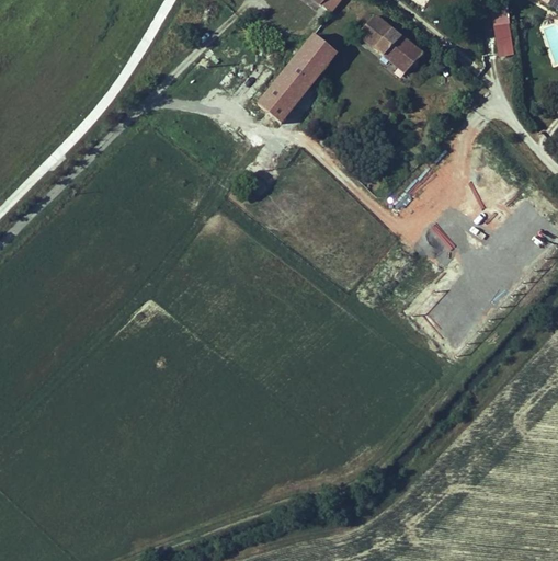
[(302,0),(314,11),(323,0),(302,0)]
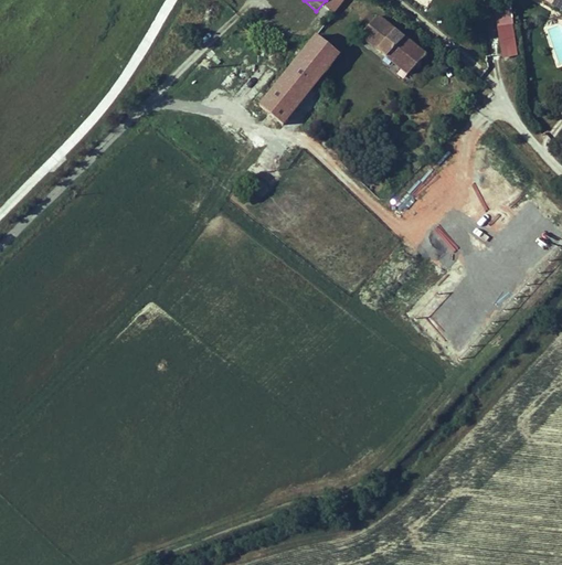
[(561,0),(547,0),(561,9),(561,0)]
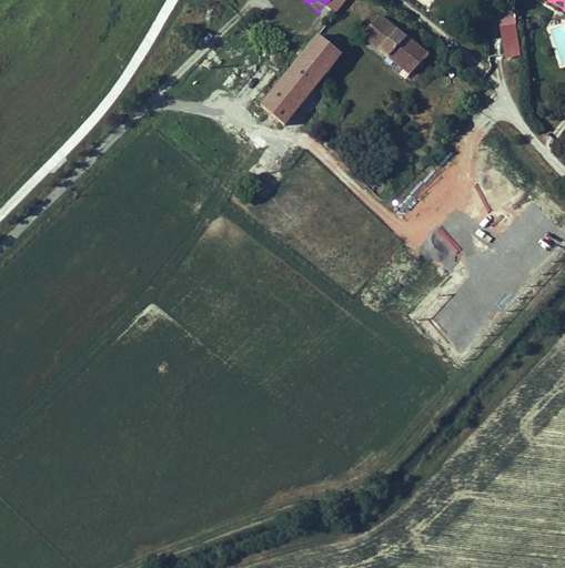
[(502,59),(517,54),(507,10),(492,13),(502,59)]
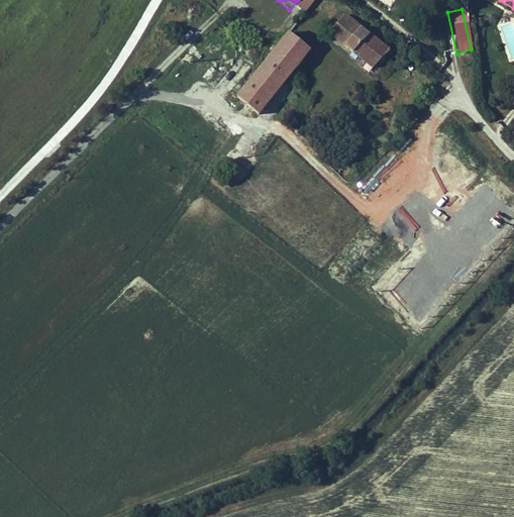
[(345,10),(328,30),(372,68),(389,46),(345,10)]
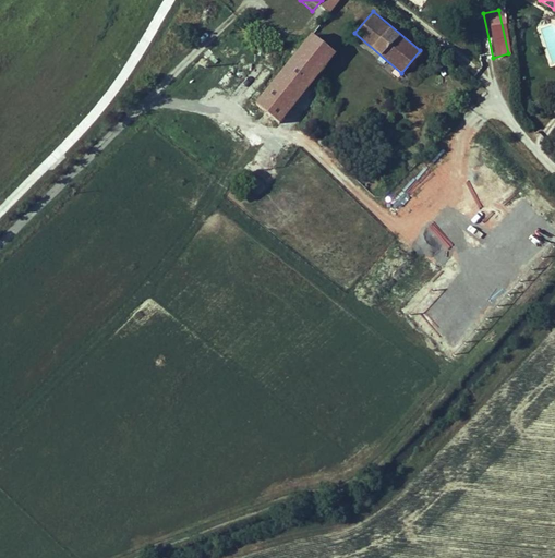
[(258,100),(281,119),(337,52),(314,33),(258,100)]
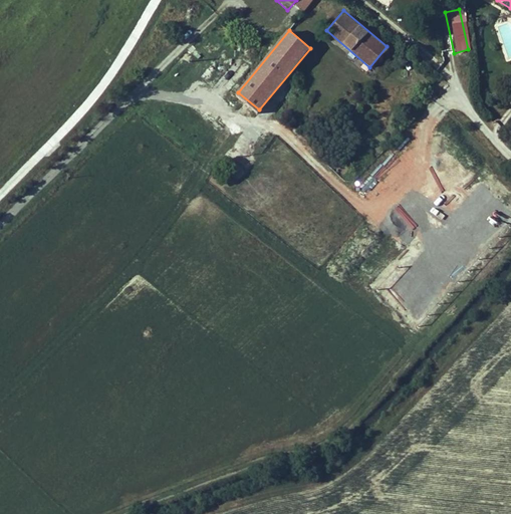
All buildings are outlined.
